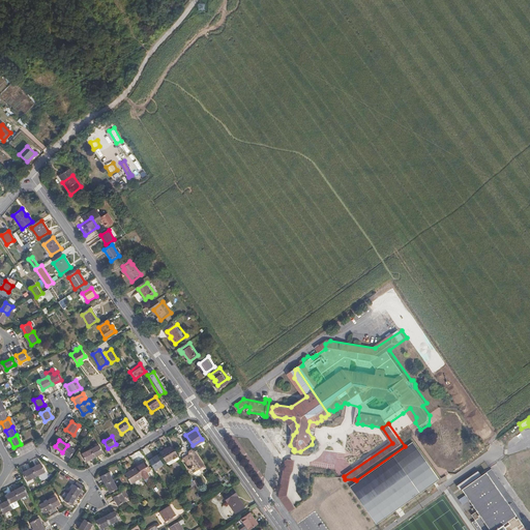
[(351,488),(378,526),(441,480),(414,443),(351,488)]
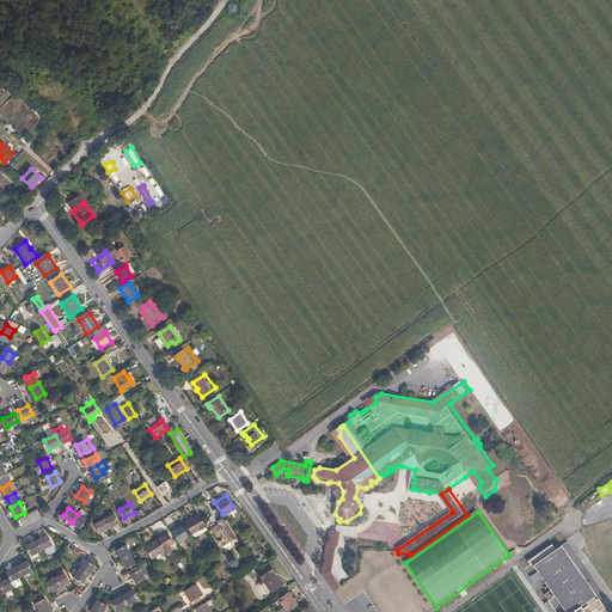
[(104,518),(109,527),(118,522),(114,513),(104,518)]
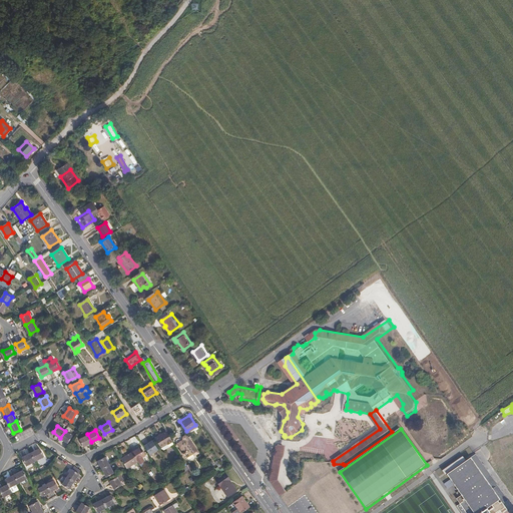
[(65,431),(60,438),(68,443),(72,436),(65,431)]
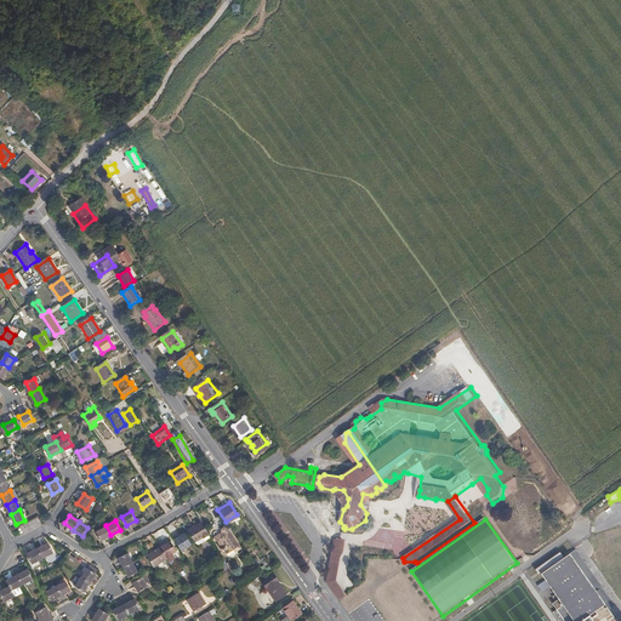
[(101,540),(110,535),(106,525),(97,530),(101,540)]
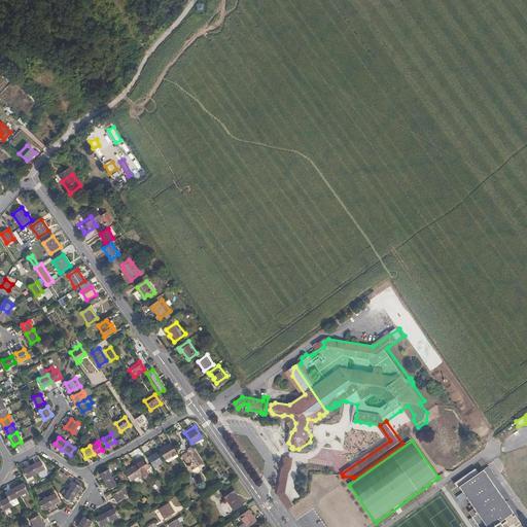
[(176,457),(170,446),(160,452),(165,461),(171,458),(172,459),(176,457)]
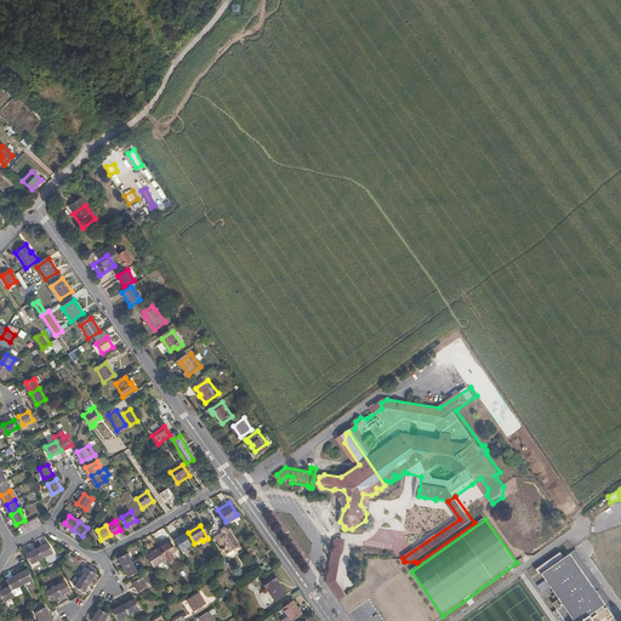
[(238,546),(224,528),(212,536),(221,547),(228,542),(233,551),(238,546)]
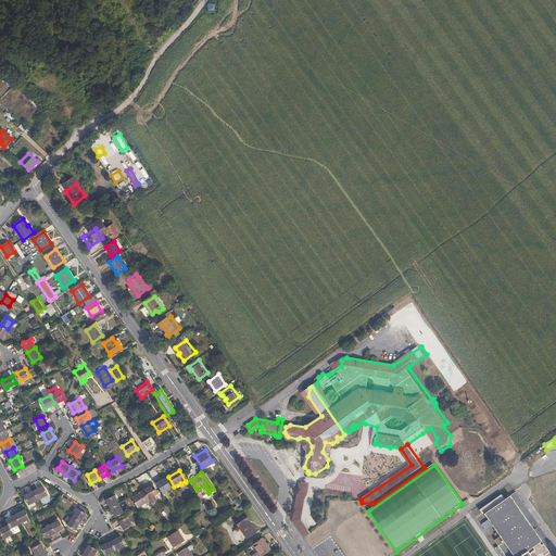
[(166,482),(161,474),(153,477),(159,487),(166,482)]
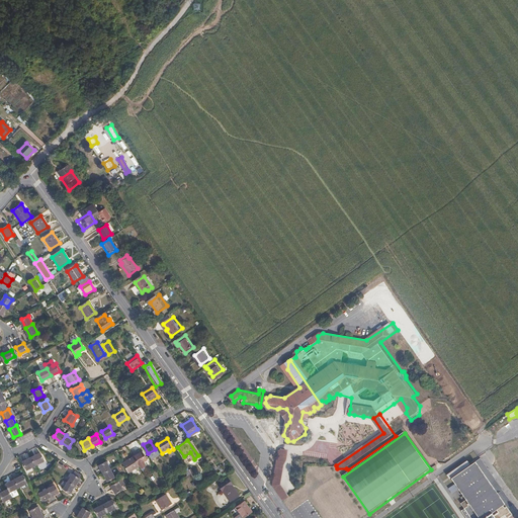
[(272,486),(282,501),(287,497),(280,486),(284,464),(286,460),(287,450),(280,449),(272,486)]
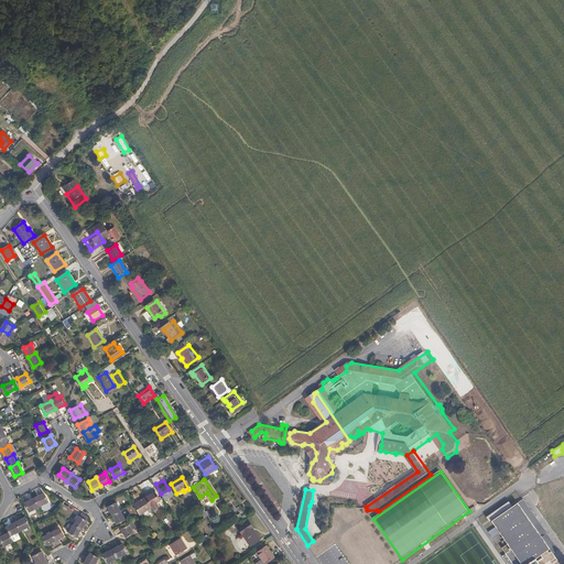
[(145,498),(151,506),(160,500),(154,492),(145,498)]
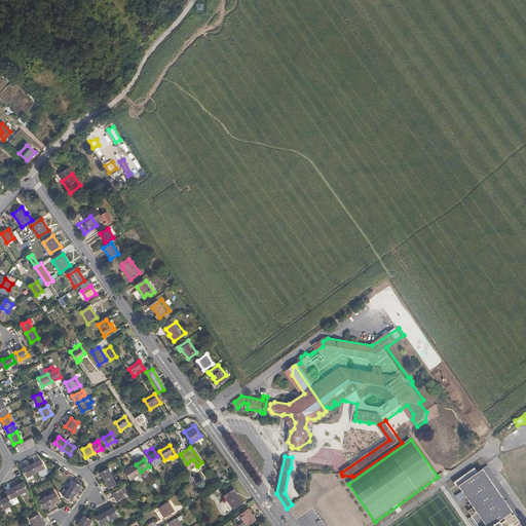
[(32,464),(37,473),(45,467),(41,460),(32,464)]
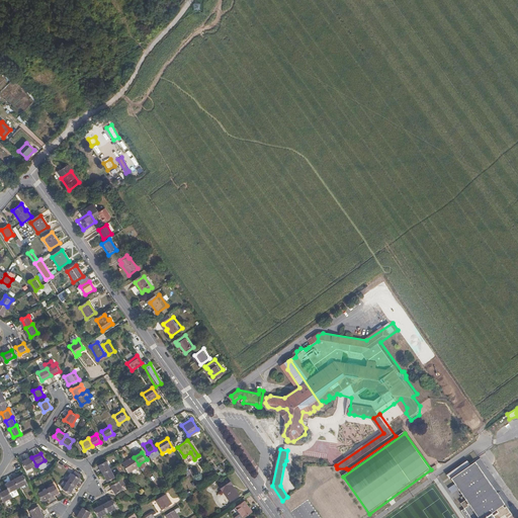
[(27,469),(36,465),(31,457),(23,462),(27,469)]
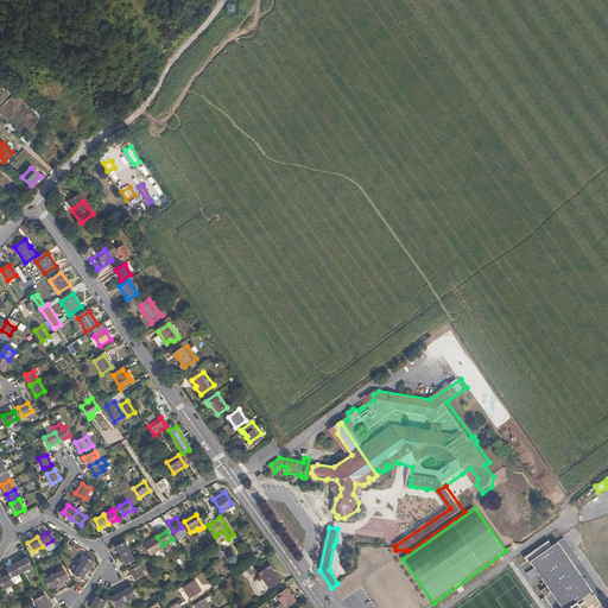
[(145,545),(147,549),(151,555),(164,546),(163,545),(157,537),(145,545)]
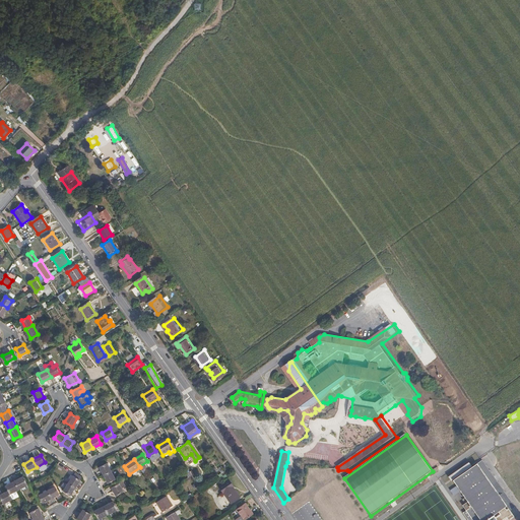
[(104,475),(111,471),(107,463),(100,467),(104,475)]
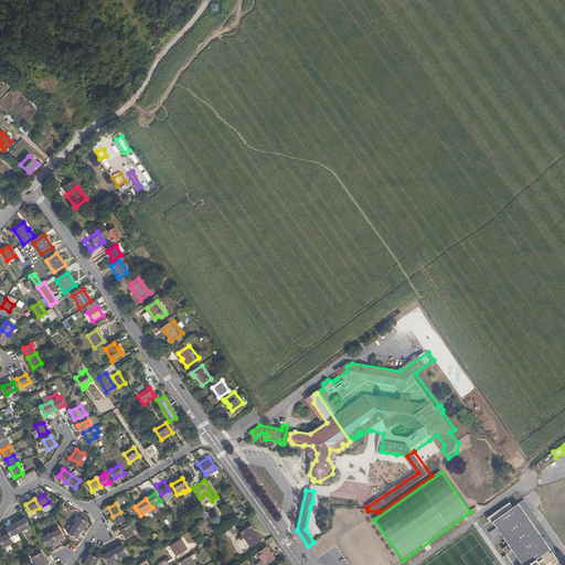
[(508,509),(504,503),(481,520),(486,525),(487,524),(503,546),(498,551),(502,555),(499,558),(503,564),(543,564),(552,558),(550,555),(555,551),(535,523),(529,528),(512,504),(508,509)]
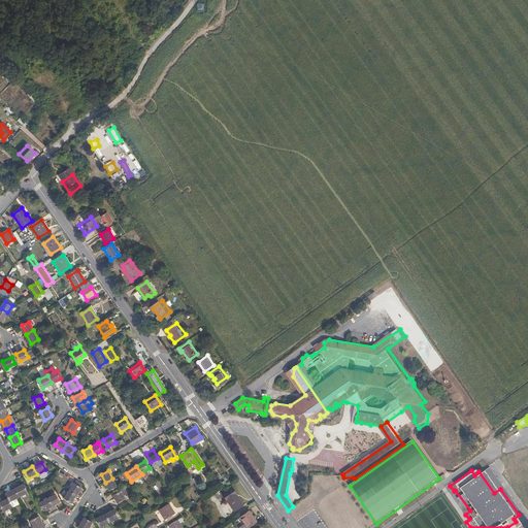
[(117,487),(112,479),(105,483),(109,490),(117,487)]
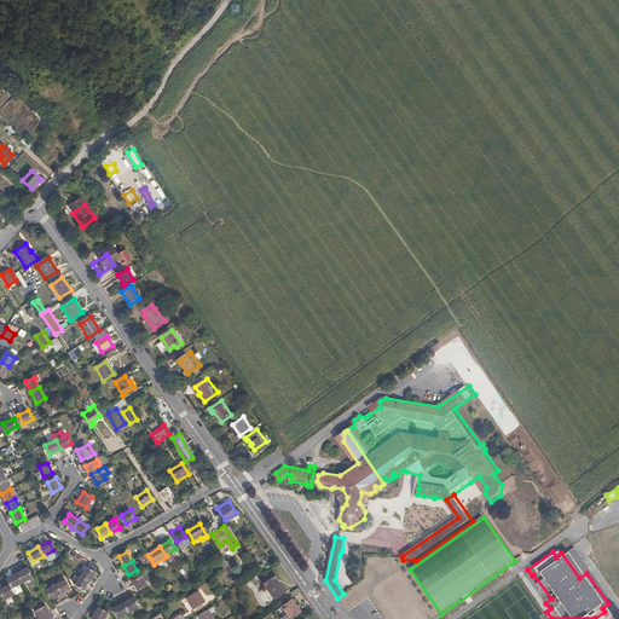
[(81,574),(90,580),(97,567),(90,562),(81,574)]
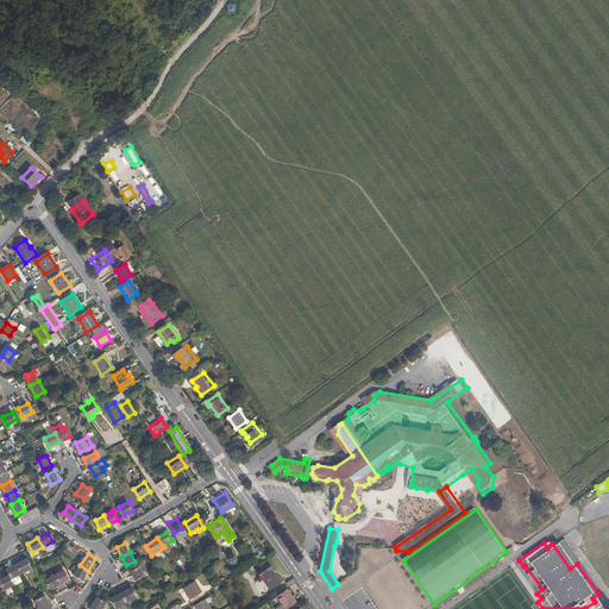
[(17,564),(22,572),(32,567),(27,558),(17,564)]
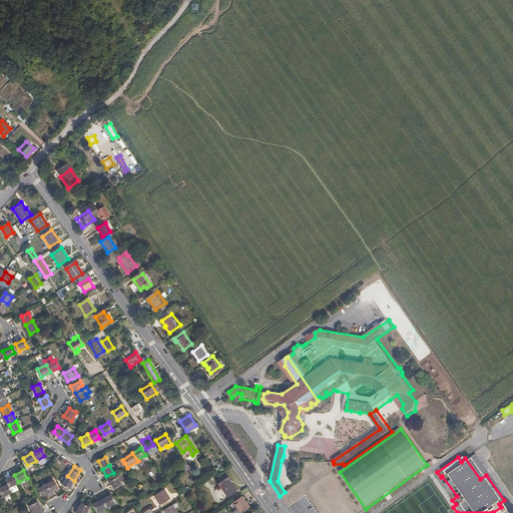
[(9,487),(18,482),(14,475),(5,479),(8,484),(9,487)]
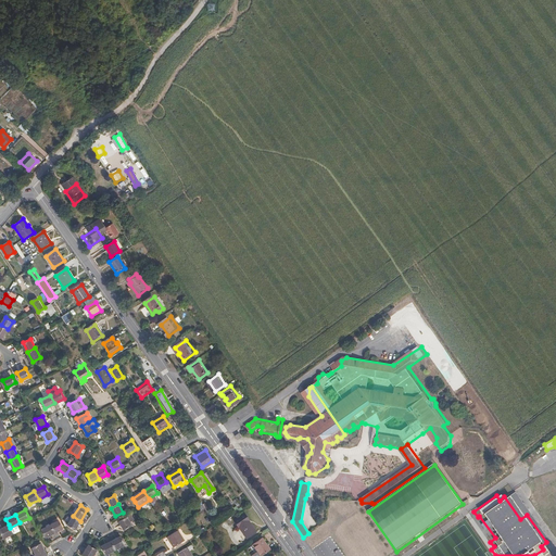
[(134,519),(130,515),(119,520),(124,529),(131,526),(129,521),(134,519)]
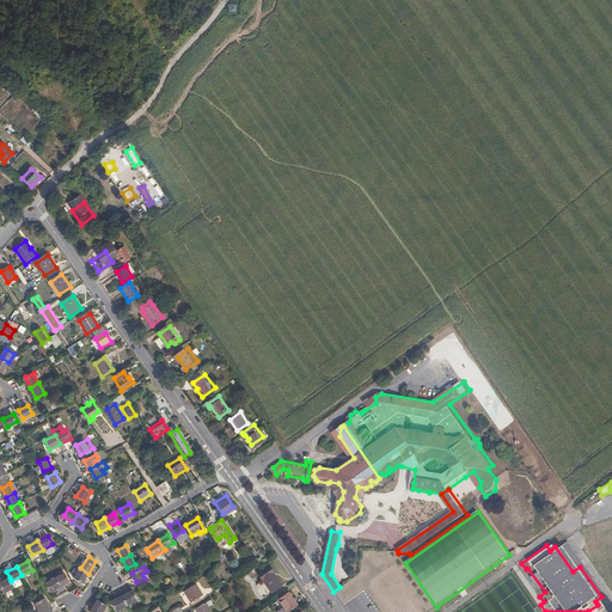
[(274,574),(269,567),(257,574),(262,581),(263,581),(271,593),(281,587),(273,574),(274,574)]
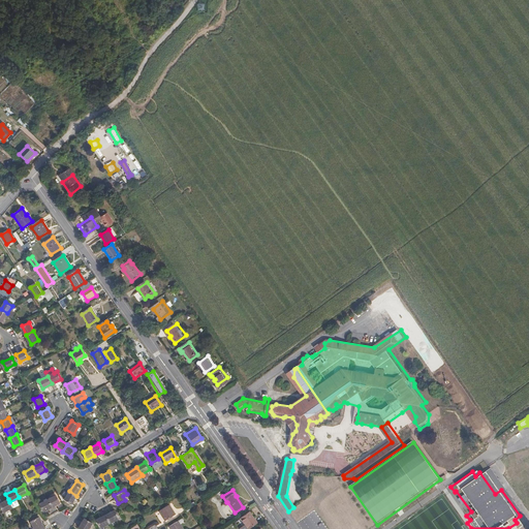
[(71,503),(76,496),(69,491),(64,499),(71,503)]
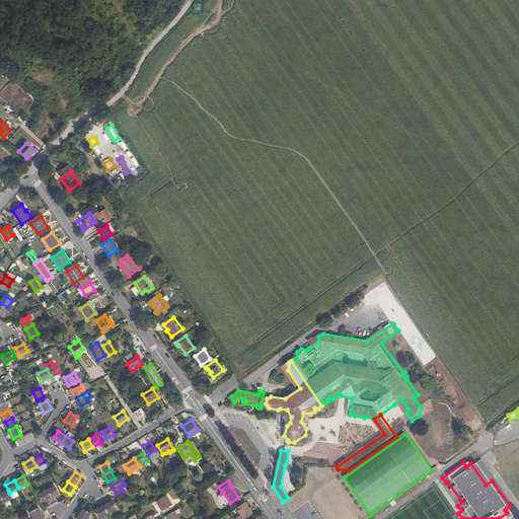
[(47,490),(51,497),(59,493),(55,486),(47,490)]
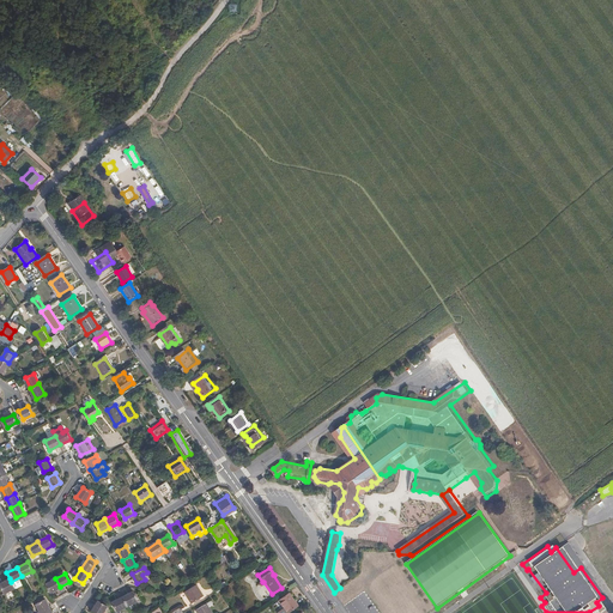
[(14,588),(11,582),(10,578),(0,583),(0,584),(4,593),(14,588)]
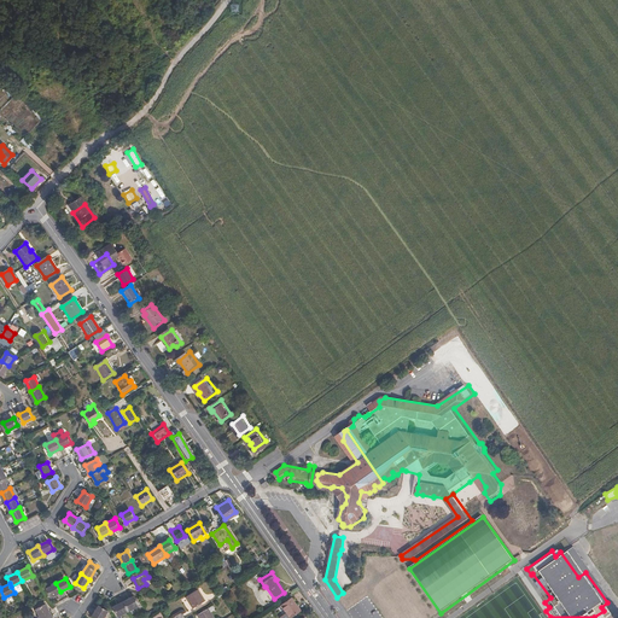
[(51,598),(60,592),(56,583),(46,589),(51,598)]
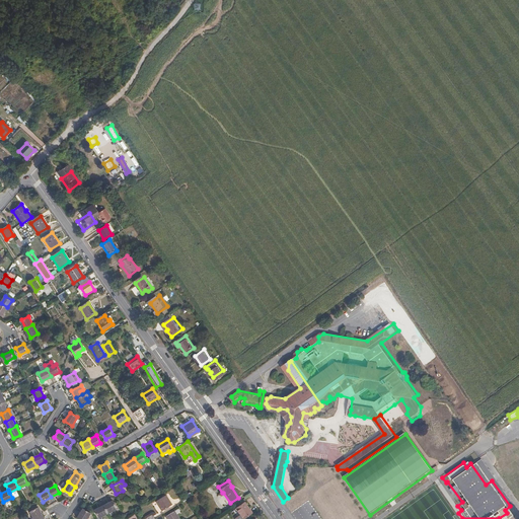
[(172,504),(166,495),(156,501),(162,510),(172,504)]
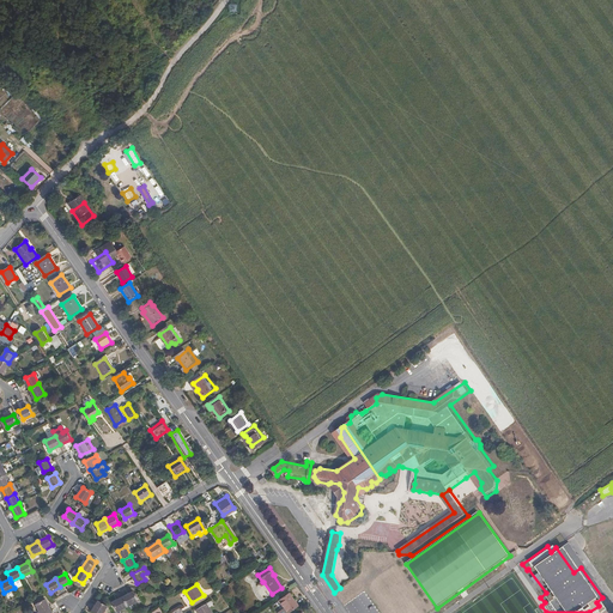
[(122,596),(127,605),(138,600),(133,590),(122,596)]
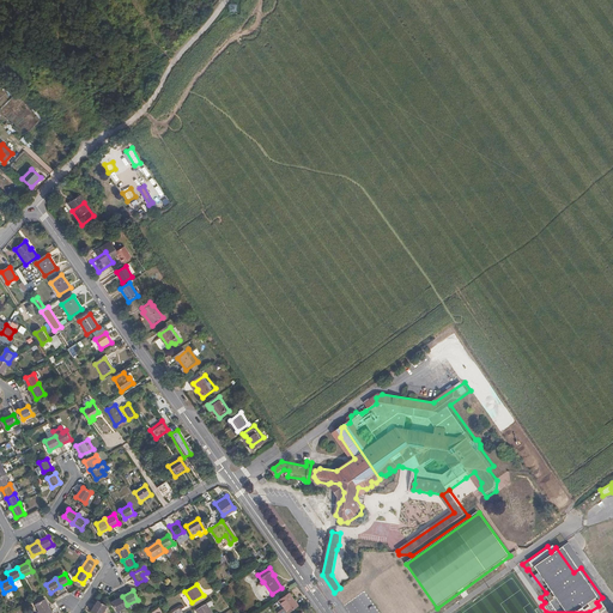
[(287,612),(298,607),(289,594),(279,601),(286,612),(287,612)]
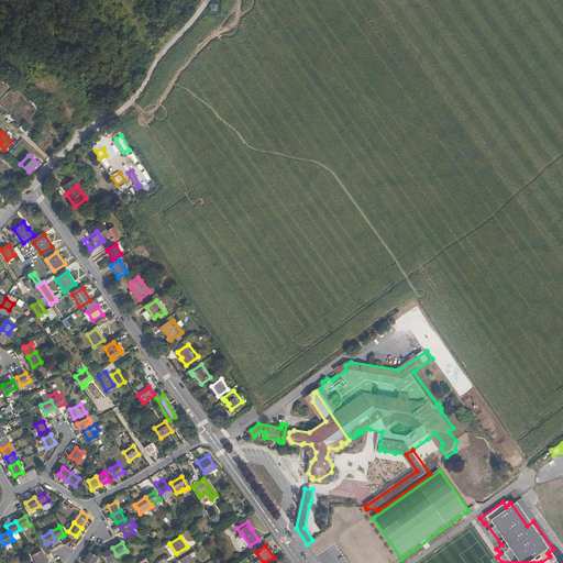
[(107,561),(117,555),(112,548),(102,552),(107,561)]
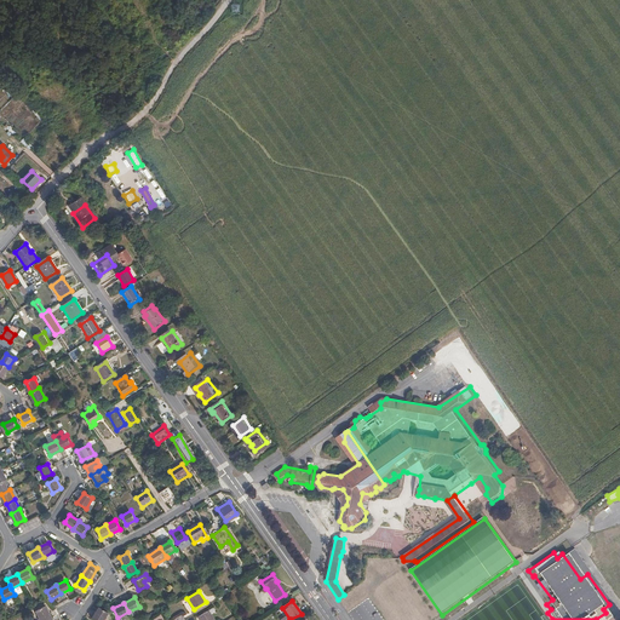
[(36,610),(41,619),(46,619),(51,618),(46,606),(36,610)]
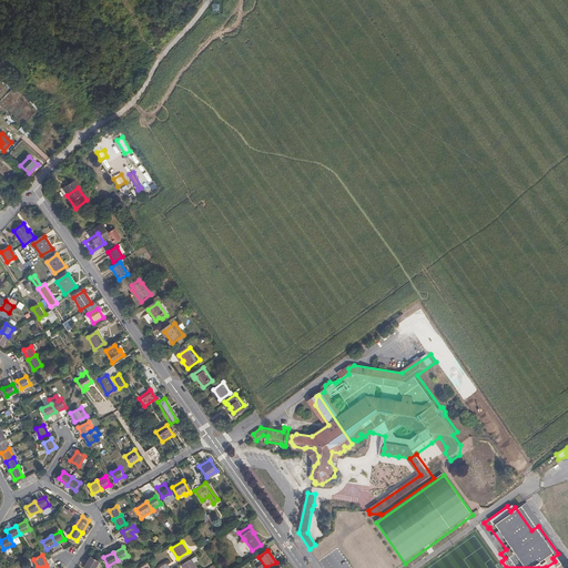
[(87,567),(93,567),(98,561),(91,557),(84,566),(87,567)]
